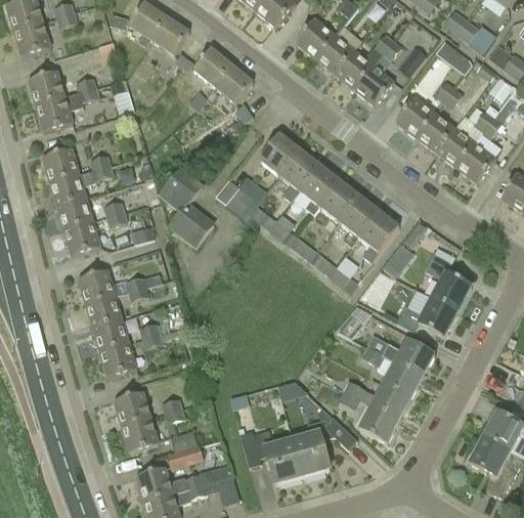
[(20,0),(6,4),(13,31),(43,22),(37,0),(20,0)]
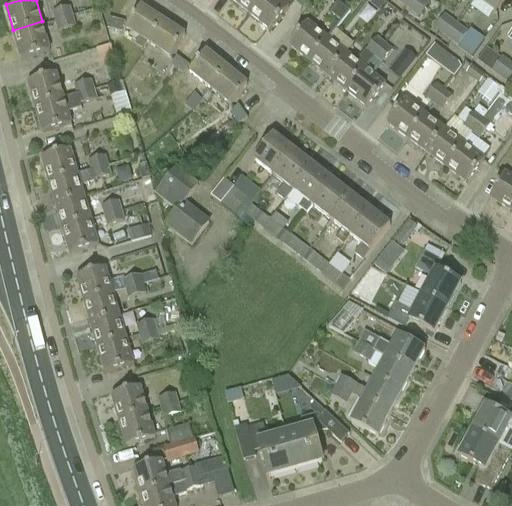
[(236,0),(249,10),(257,0),(236,0)]
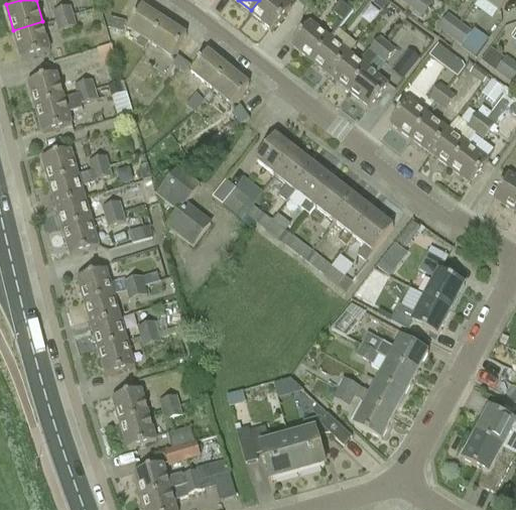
[(272,27),(291,4),(286,0),(259,0),(251,10),(272,27)]
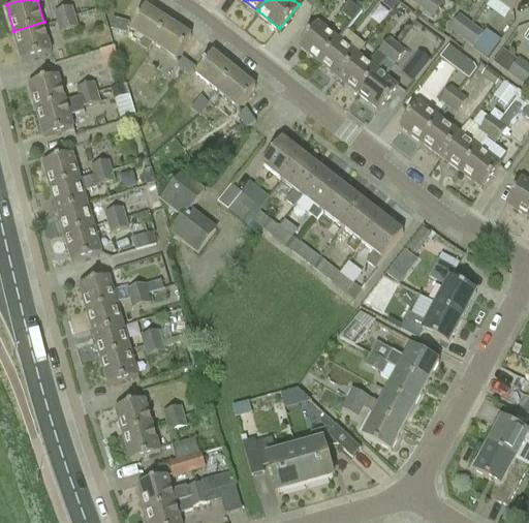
[(347,0),(341,8),(352,18),(361,7),(351,0),(347,0)]
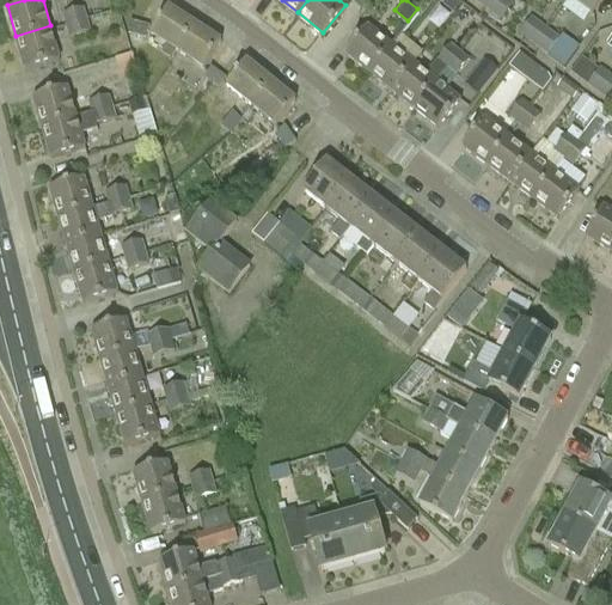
[(501,16),(512,0),(489,0),(487,5),(501,16)]
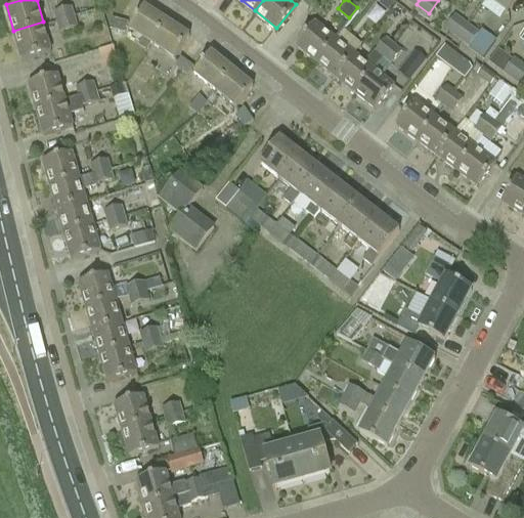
[(495,0),(507,8),(512,0),(495,0)]
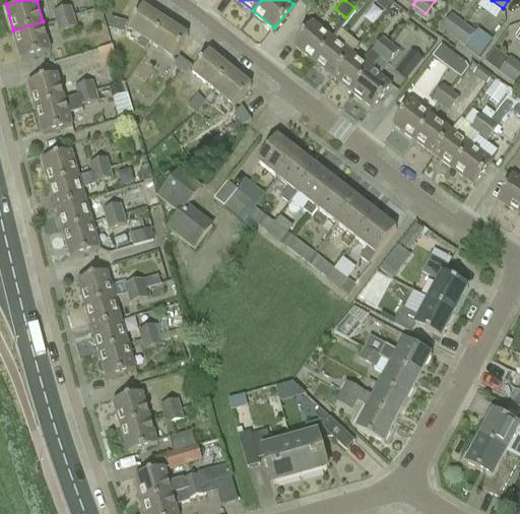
[(150,39),(165,16),(142,2),(128,24),(150,39)]
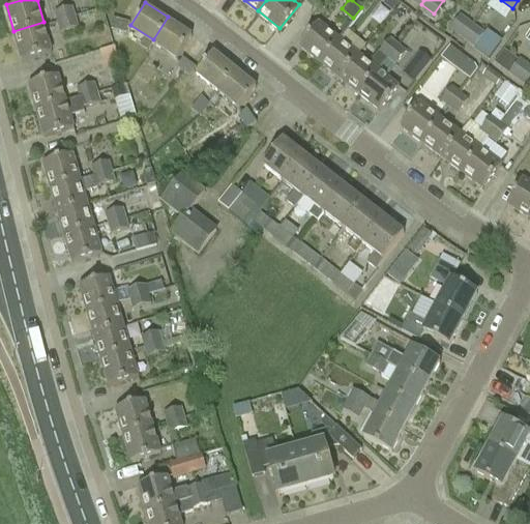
[(55,8),(57,18),(76,12),(75,9),(74,3),(55,8)]
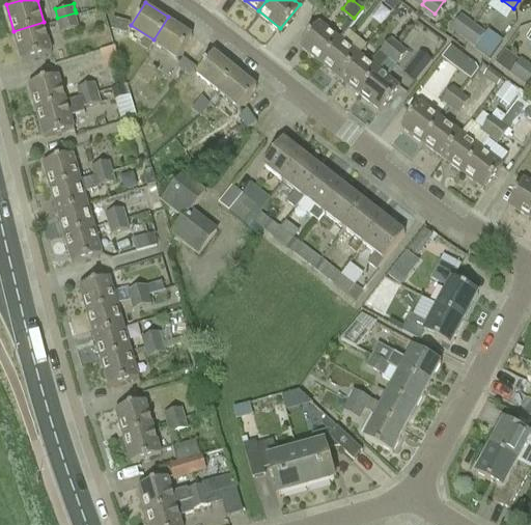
[(340,76),(359,51),(352,45),(360,33),(361,34),(374,17),(362,7),(354,18),(339,35),(319,60),(340,76)]
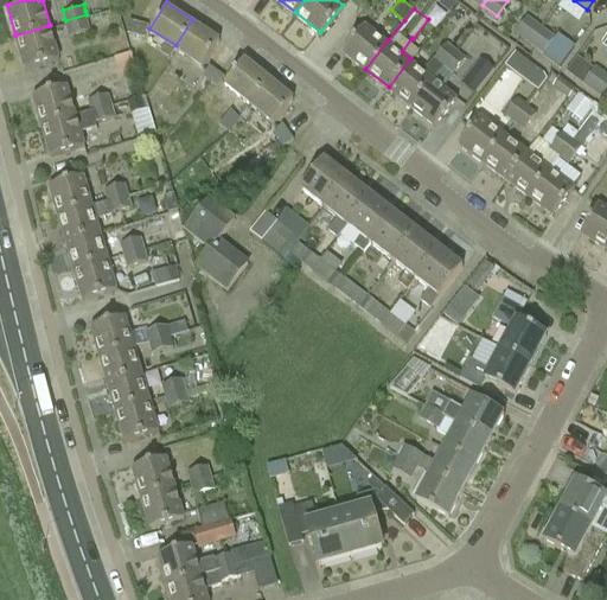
[(528,12),(515,30),(529,39),(541,21),(528,12)]
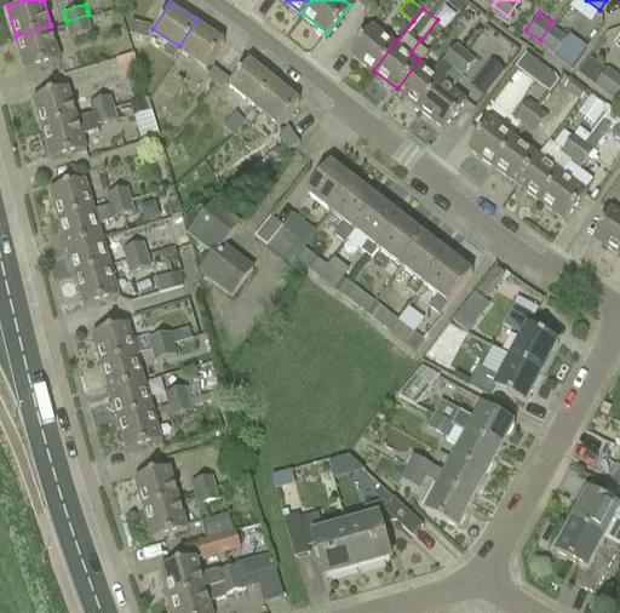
[(70,34),(92,28),(89,15),(67,21),(70,34)]
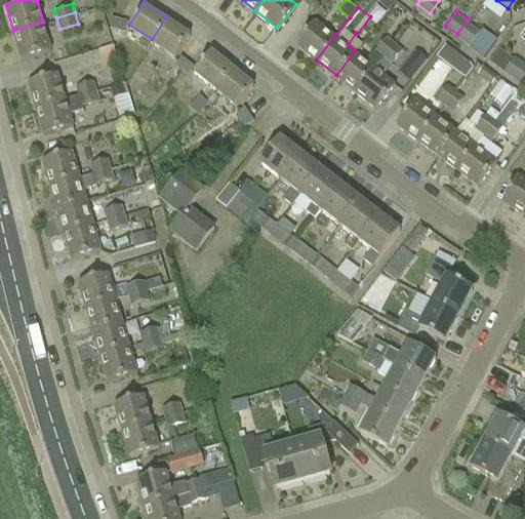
[(128,18),(112,14),(110,25),(124,29),(128,18)]
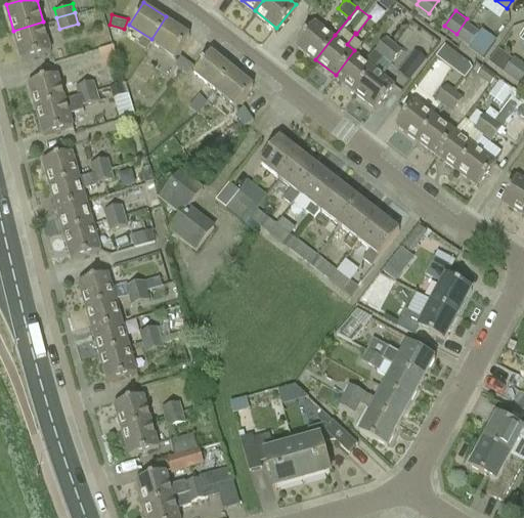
[(174,54),(189,32),(166,16),(151,39),(153,40),(174,54)]
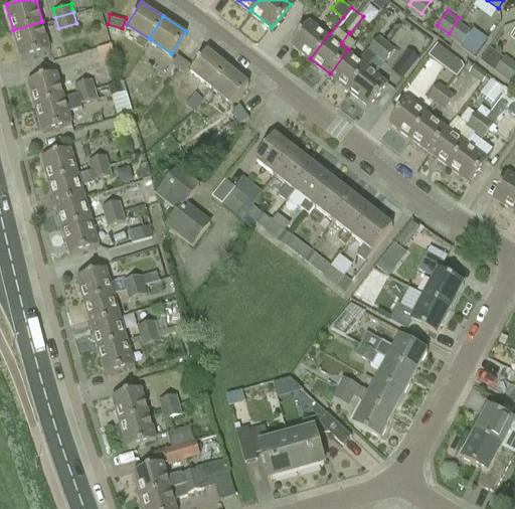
[(473,25),(471,27),(459,18),(449,33),(475,52),(487,35),(473,25)]
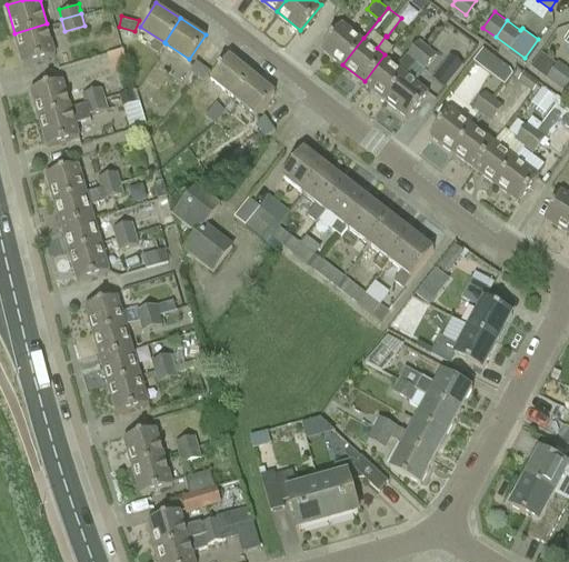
[(341,21),(321,47),(342,64),(363,38),(341,21)]
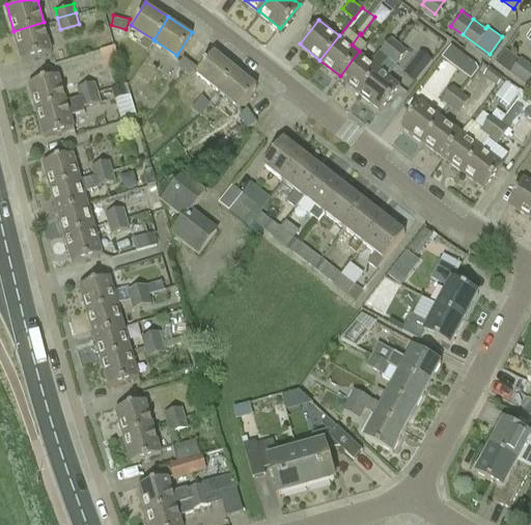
[(21,57),(51,48),(44,22),(14,31),(21,57)]
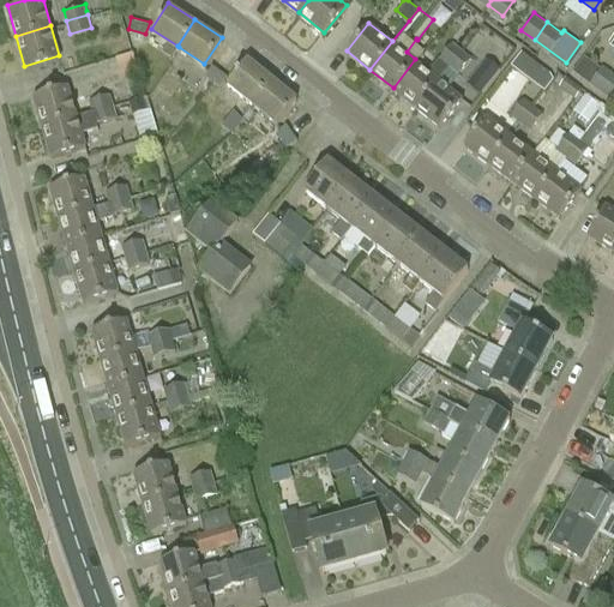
[(452,40),(439,58),(449,65),(463,48),(452,40)]
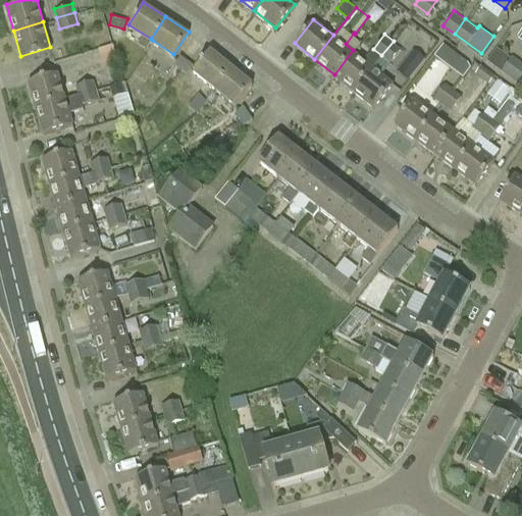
[(465,72),(473,60),(442,40),(434,53),(465,72)]
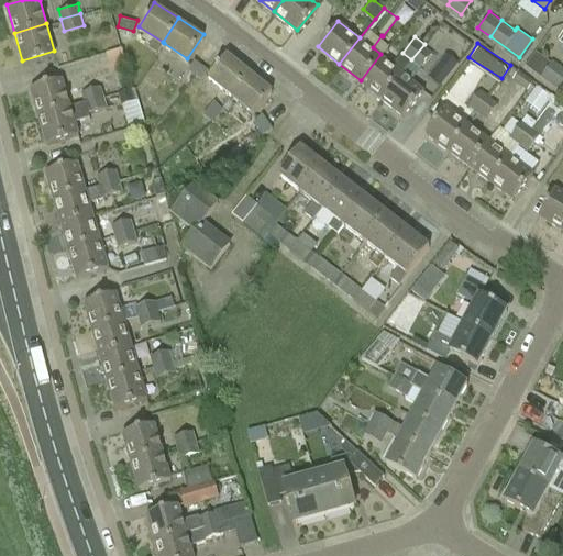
[(420,67),(427,58),(433,51),(424,44),(411,59),(420,67)]
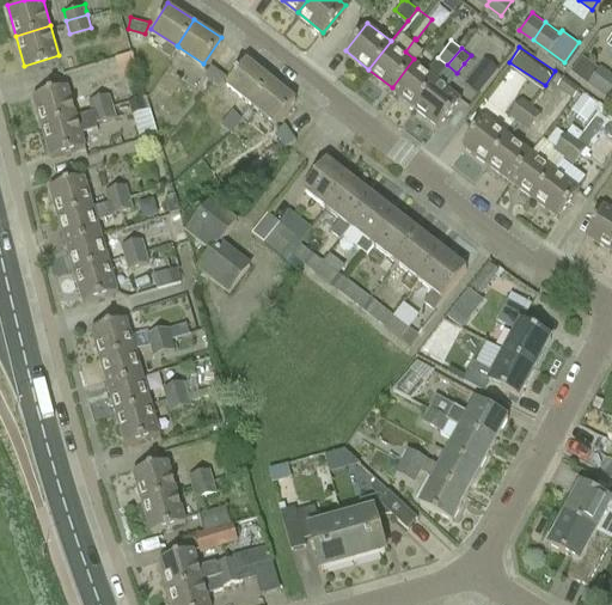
[(499,65),(496,63),(484,54),(465,79),(479,90),(499,65)]
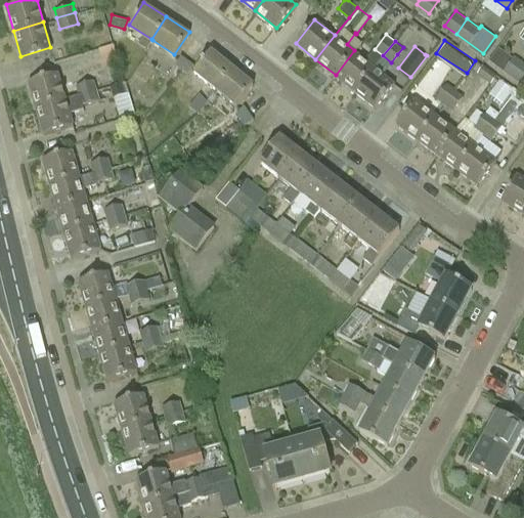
[(206,80),(214,86),(231,65),(210,47),(192,69),(206,80)]
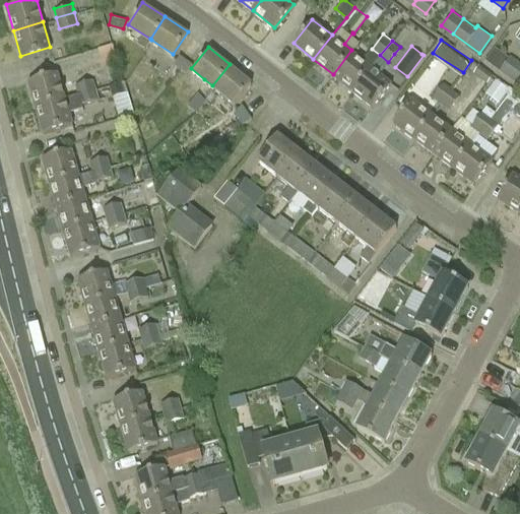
[(372,66),(362,58),(351,50),(333,74),(352,89),(372,66)]
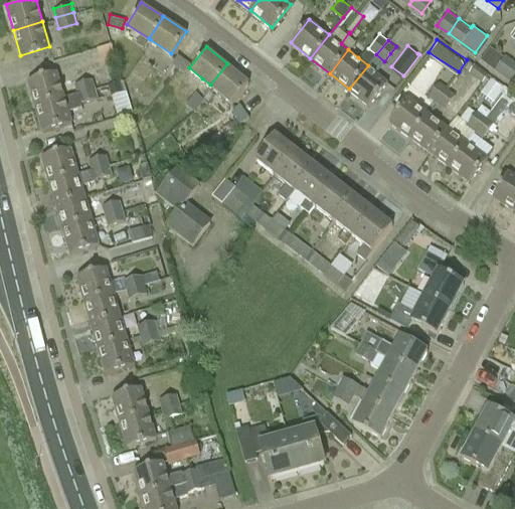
[(191,62),(178,52),(172,61),(184,69),(191,62)]
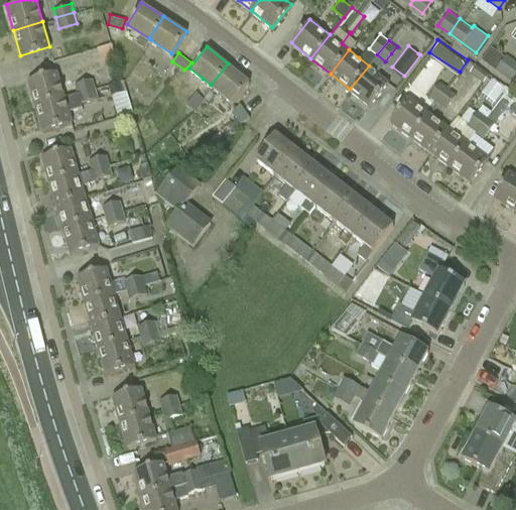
[(508,77),(515,66),(515,59),(507,53),(503,58),(496,68),(508,77)]
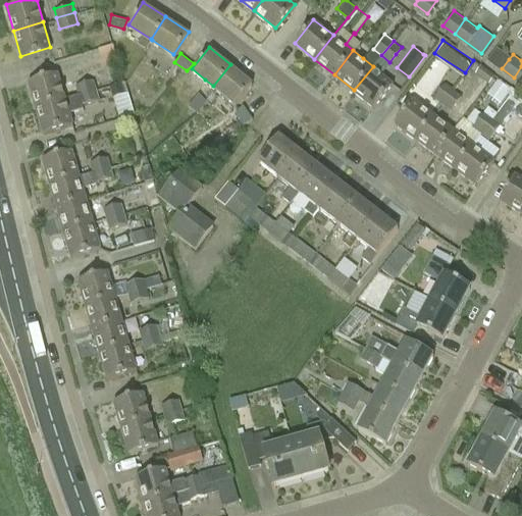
[(494,72),(489,69),(481,63),(475,70),(482,75),(464,101),(471,106),(494,72)]
